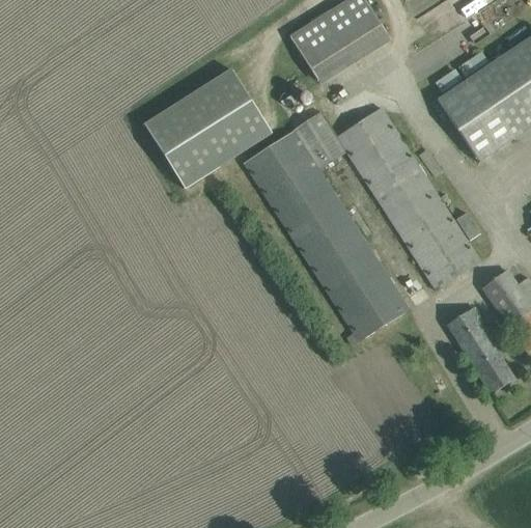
[(345,0),(292,32),(323,83),(395,40),(371,0),(345,0)]
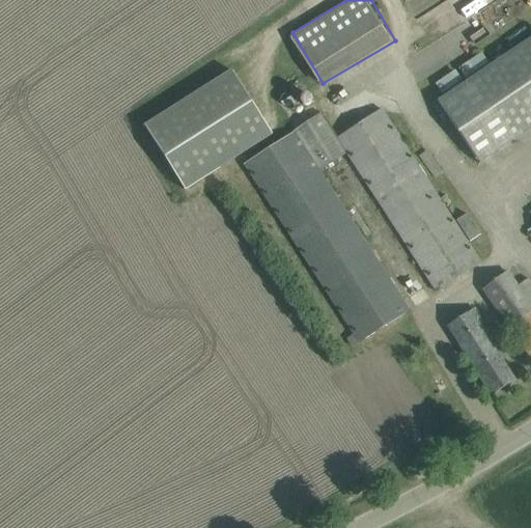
[(530,34),(437,99),(480,161),(530,127),(530,34)]
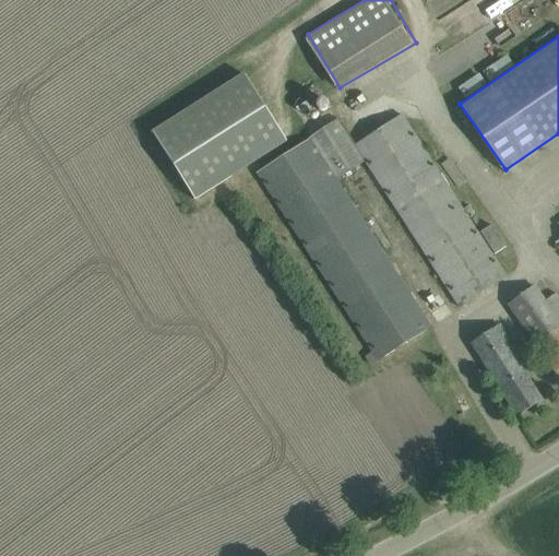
[(489,63),(496,75),(515,66),(510,54),(489,63)]
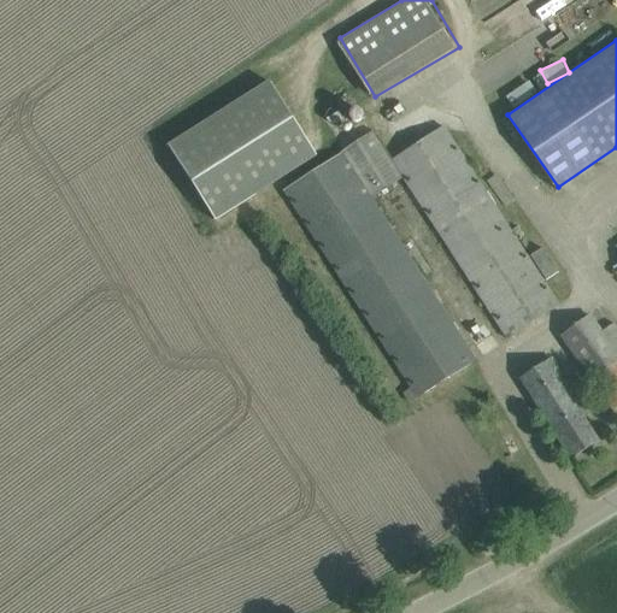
[(280,78),(172,136),(215,216),(322,158),(280,78)]
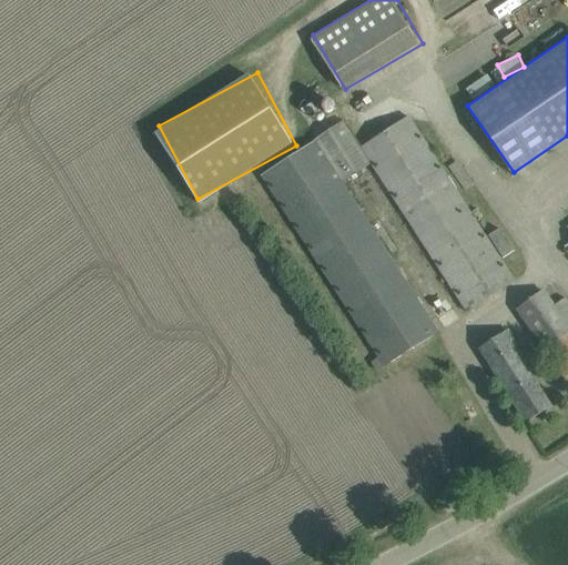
[(343,120),(260,173),(357,324),(378,356),(372,361),(376,367),(435,330),(424,311),(342,181),(369,162),(454,291),(466,310),(514,279),(501,260),(407,114),(359,145),(350,131),(343,120)]
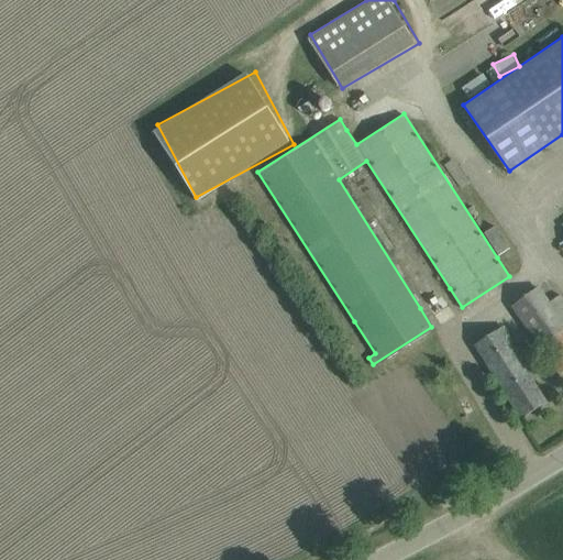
[(504,255),(511,249),(501,237),(494,243),(504,255)]
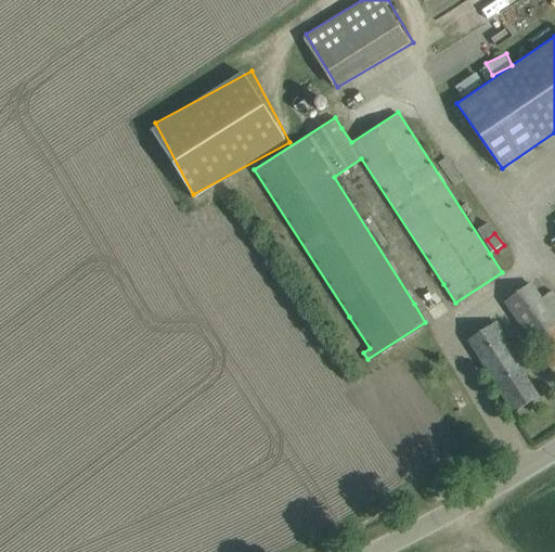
[(554,296),(545,304),(530,282),(504,300),(553,366),(554,363),(554,296)]
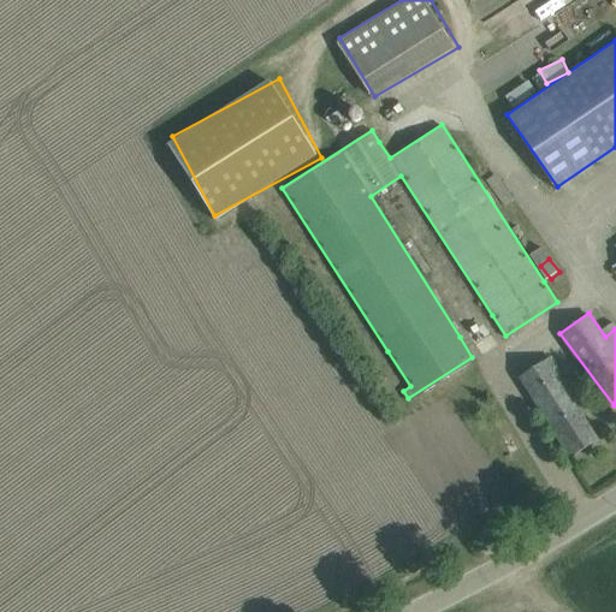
[(550,355),(519,375),(569,456),(598,438),(580,411),(585,408),(550,355)]
